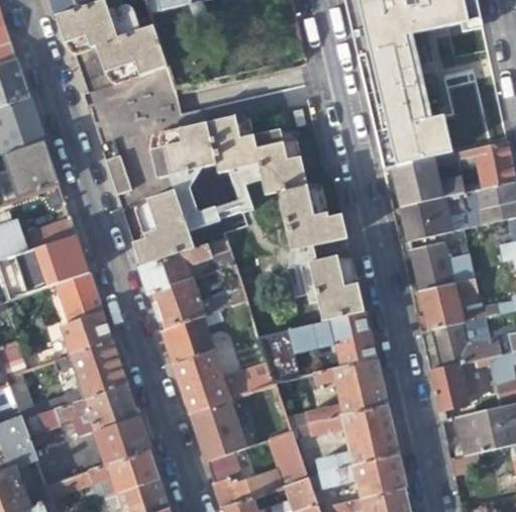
[(48,0),(54,14),(93,0),(48,0)]
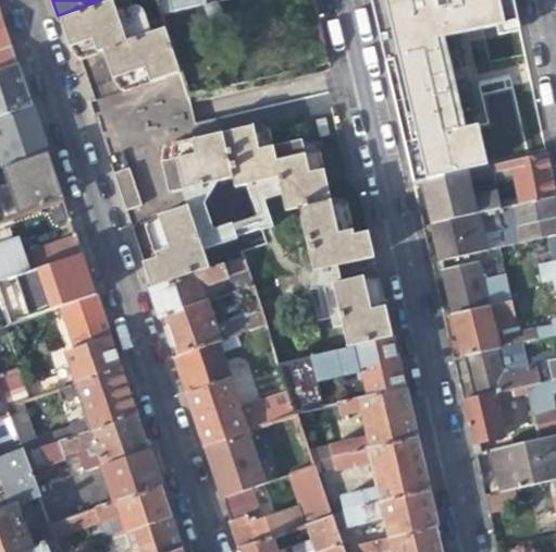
[(182,71),(168,28),(165,23),(151,28),(126,37),(113,0),(100,0),(58,15),(68,46),(91,38),(96,50),(103,48),(113,75),(146,65),(151,81),(182,71)]
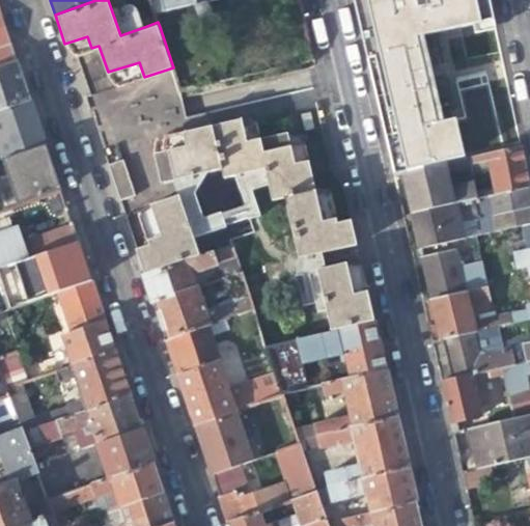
[(160,27),(189,19),(186,5),(166,10),(163,0),(150,0),(158,22),(160,27)]
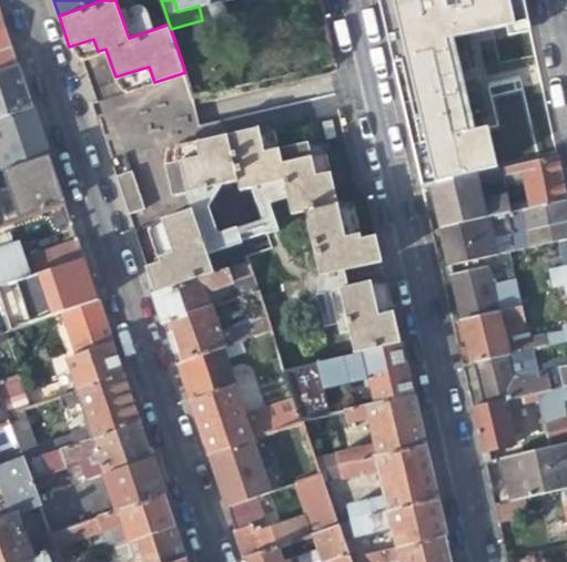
[(174,0),(178,11),(199,6),(202,20),(208,22),(222,18),(223,12),(221,1),(225,0),(174,0)]
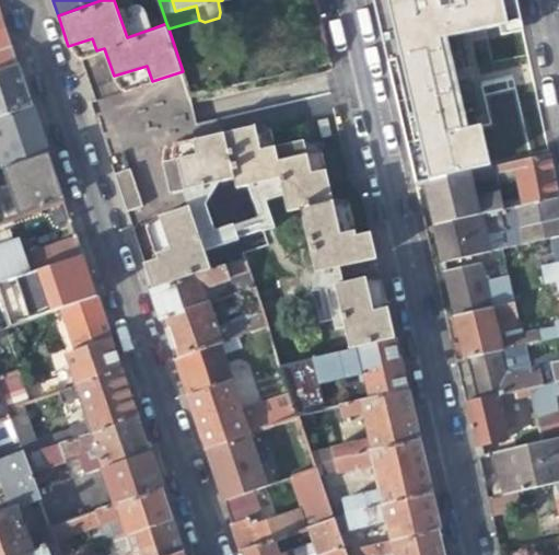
[(524,31),(517,0),(372,0),(414,180),(422,180),(468,169),(482,165),(476,128),(468,129),(450,38),(499,27),(504,36),(524,31)]
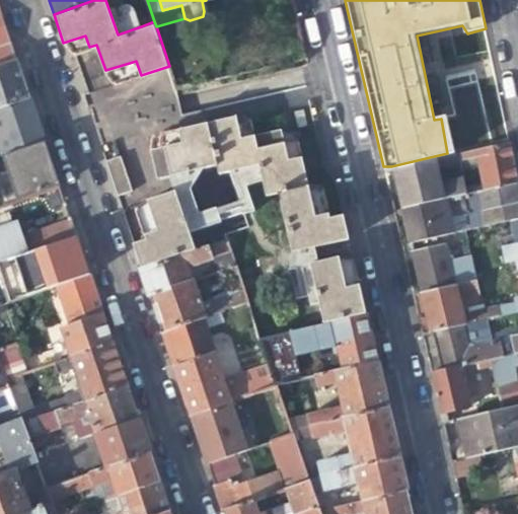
[(0,63),(16,58),(0,9),(0,63)]
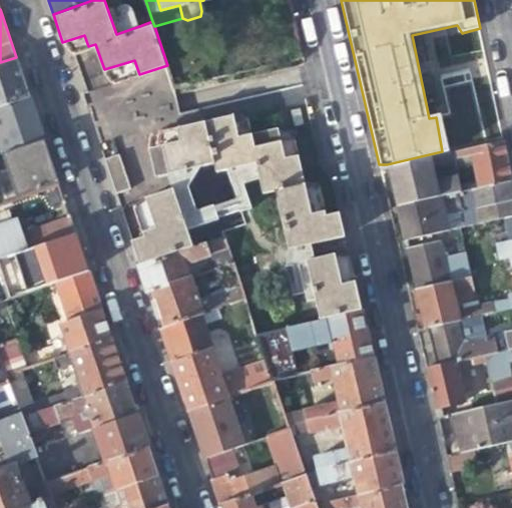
[(0,101),(28,92),(24,82),(16,57),(0,62),(0,101)]
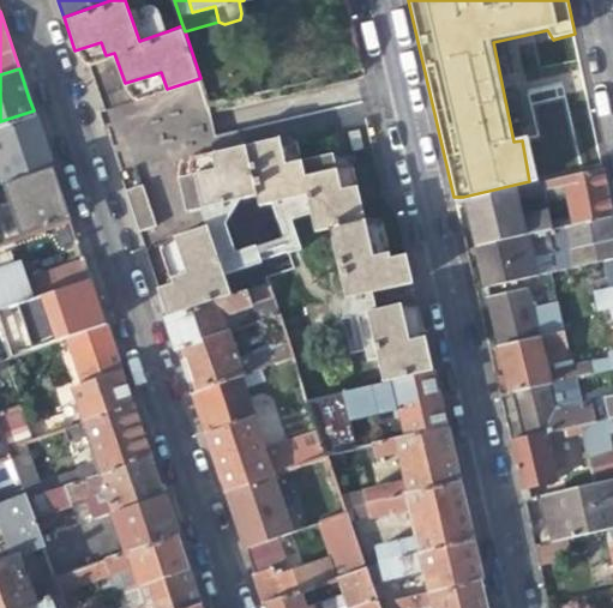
[(252,91),(209,102),(221,139),(262,131),(252,91)]
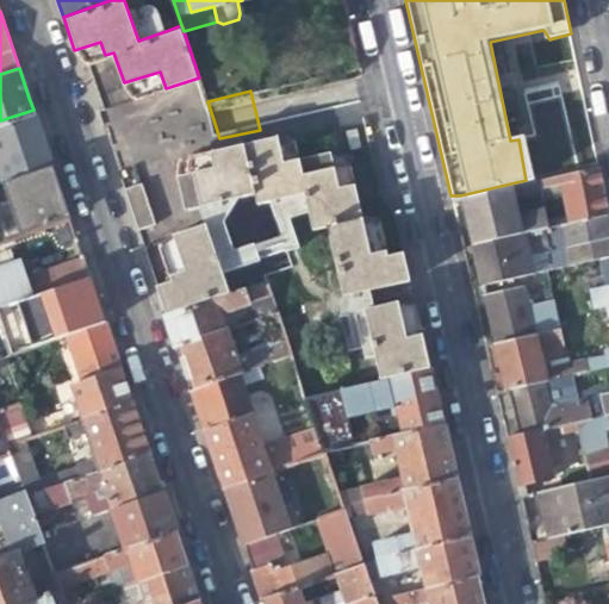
[(44,141),(33,110),(0,120),(0,179),(51,162),(44,141)]
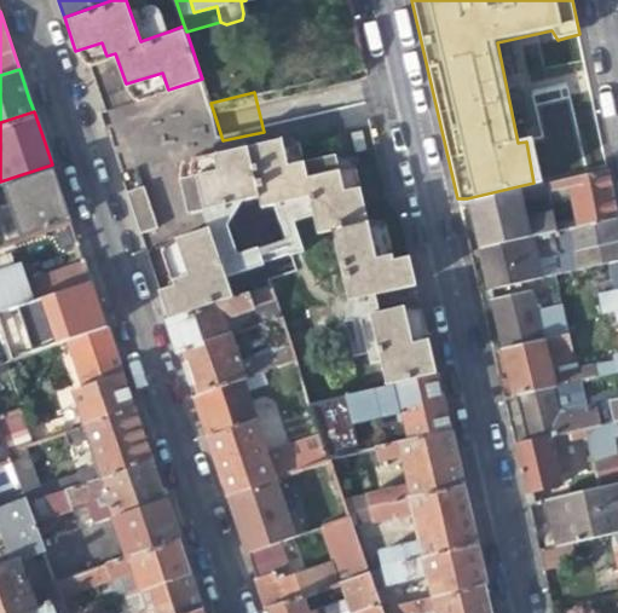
[(214,171),(178,179),(185,209),(186,213),(256,196),(259,206),(286,200),(287,203),(307,198),(316,233),(330,230),(348,300),(416,284),(410,255),(376,262),(373,244),(358,186),(342,190),(334,154),(284,165),(278,138),(211,155),(214,171)]
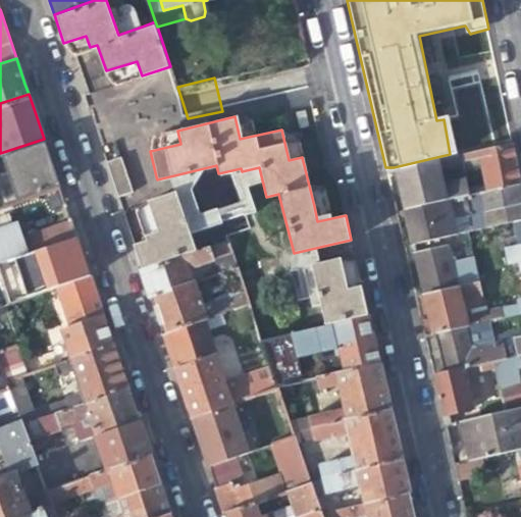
[(44,139),(0,153),(0,204),(59,184),(44,139)]
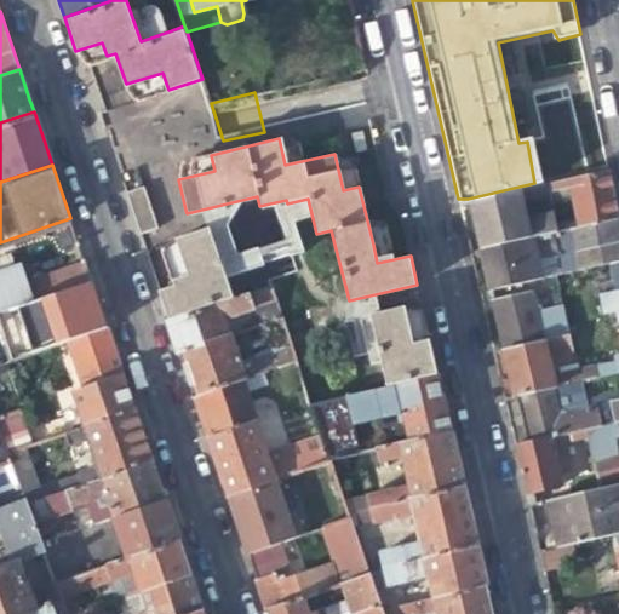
[(571,185),(578,214),(579,223),(618,213),(612,185),(608,167),(548,181),(550,190),(571,185)]
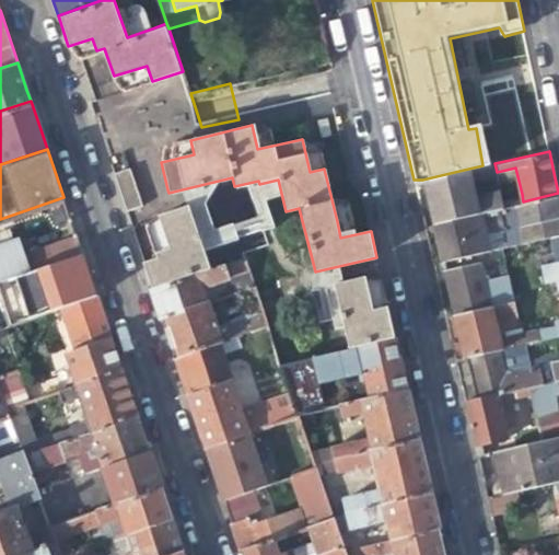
[(498,174),(497,172),(495,163),(487,165),(490,176),(498,174)]
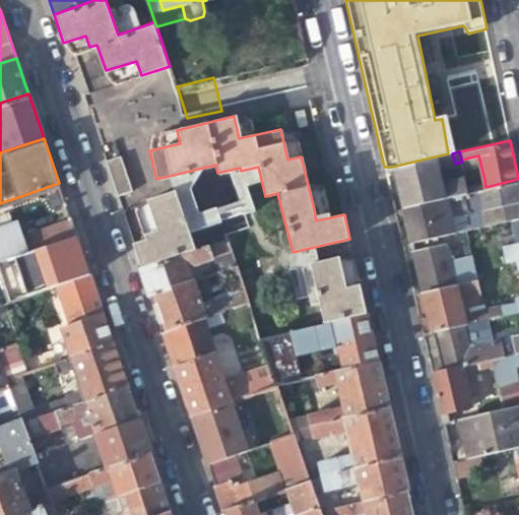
[(104,161),(113,190),(129,185),(119,155),(104,161)]
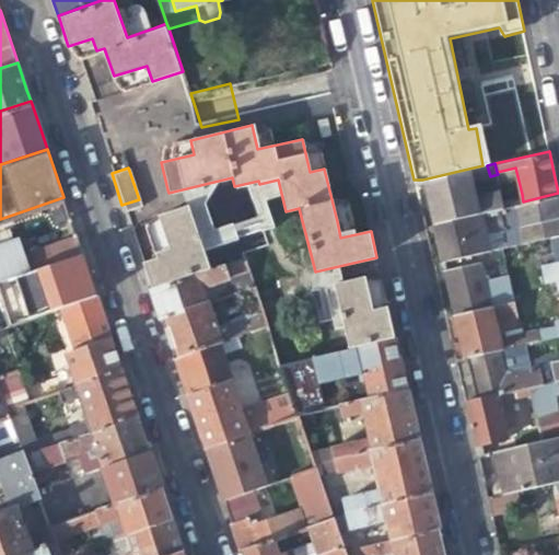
[(475,197),(468,169),(422,180),(426,195),(432,223),(435,222),(478,212),(475,197)]
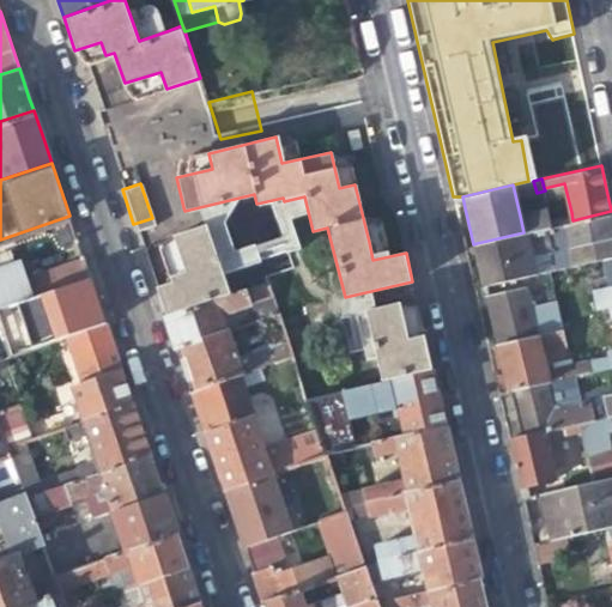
[(549,208),(520,216),(523,232),(549,226),(552,225),(550,217),(549,208)]
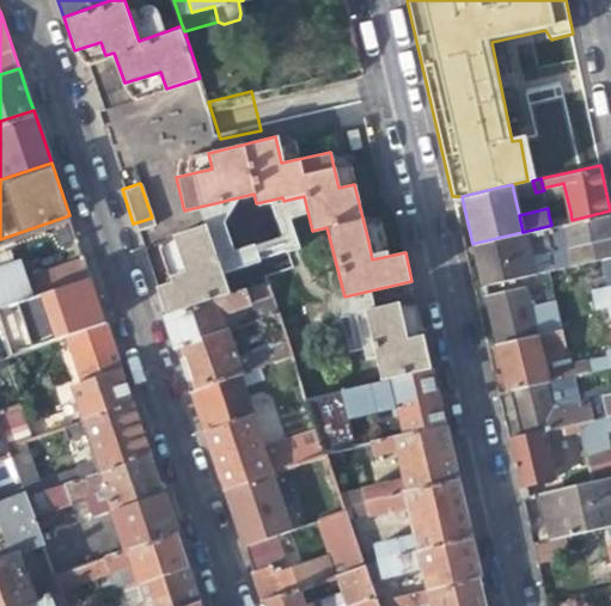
[(570,212),(549,216),(551,225),(560,222),(566,246),(610,234),(610,210),(572,220),(570,212)]
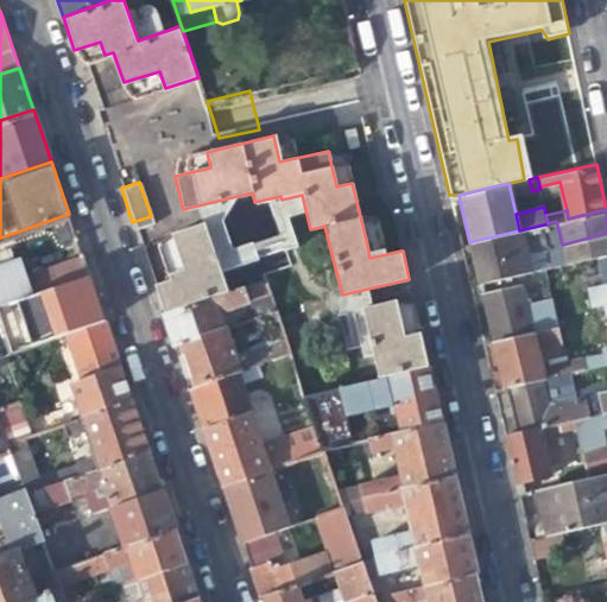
[(153,223),(151,216),(132,222),(136,229),(153,223)]
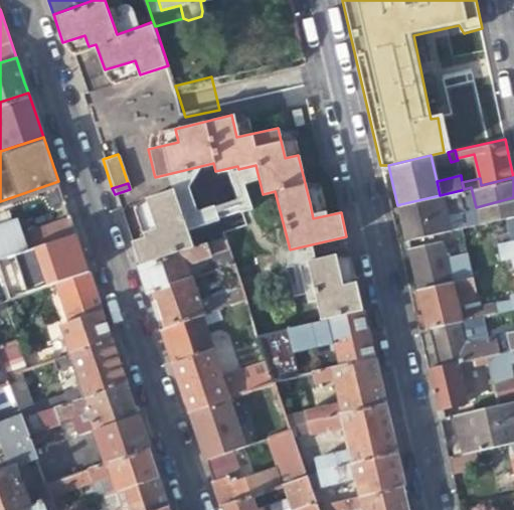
[(174,189),(146,198),(156,228),(143,233),(144,237),(131,242),(139,266),(193,247),(178,200),(193,195),(190,186),(175,191),(174,189)]
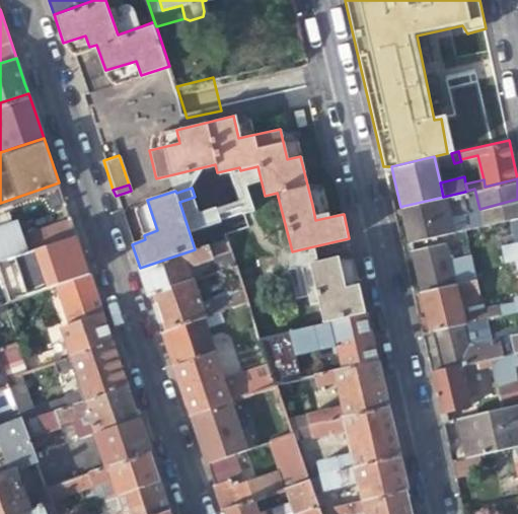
[(472,225),(517,214),(517,199),(479,209),(474,189),(467,191),(464,192),(472,225)]
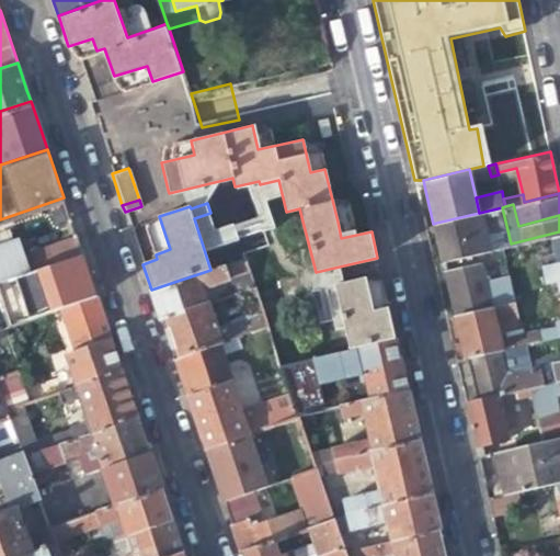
[(482,227),(479,213),(436,223),(438,236),(444,260),(471,253),(467,240),(479,237),(477,228),(482,227)]
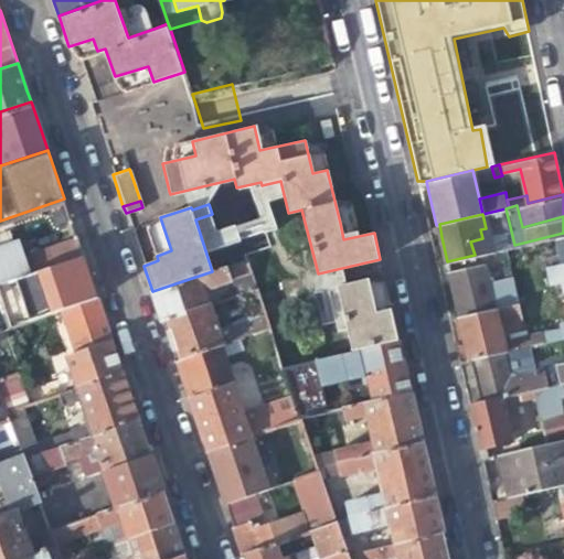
[(76,236),(20,257),(27,275),(83,255),(76,236)]
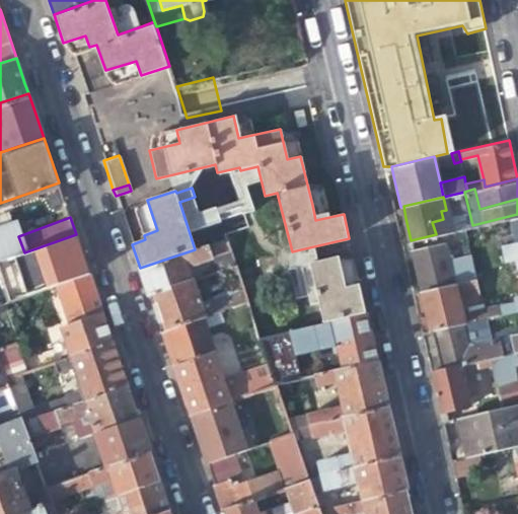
[(0,261),(24,252),(18,236),(14,225),(0,229),(0,261)]
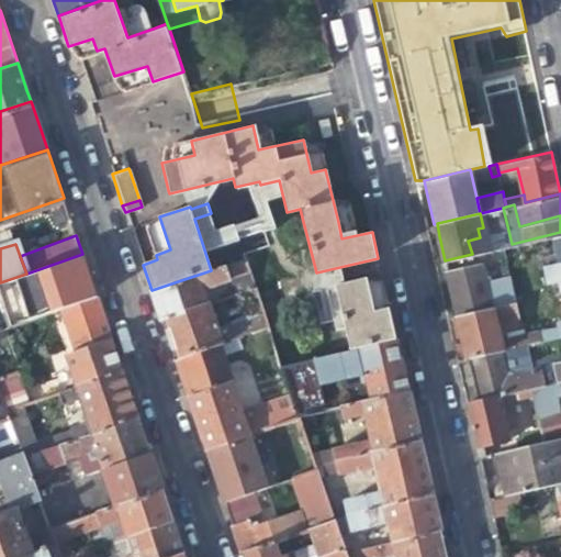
[(518,314),(515,300),(490,305),(457,313),(460,331),(467,357),(504,348),(560,334),(560,255),(540,260),(545,280),(559,277),(560,286),(560,316),(557,319),(559,325),(500,338),(495,321),(518,314)]
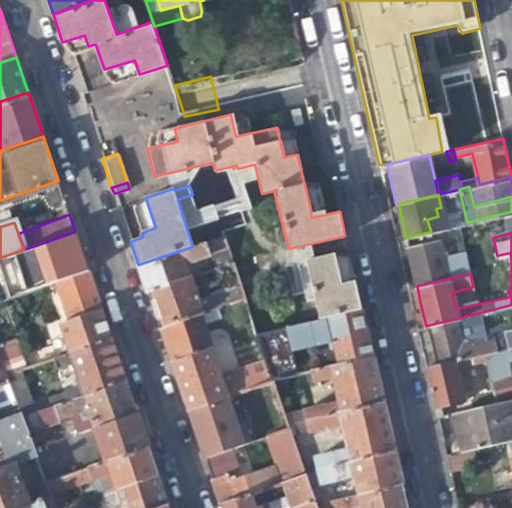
[(225,235),(192,246),(138,265),(147,291),(188,277),(182,261),(186,259),(192,261),(210,255),(209,251),(228,245),(225,235)]
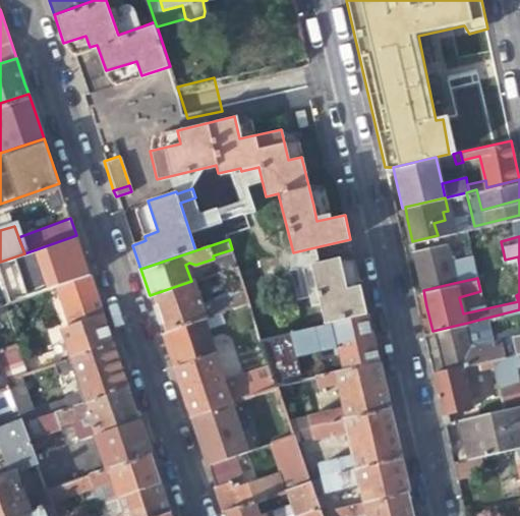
[(418,267),(423,290),(454,283),(452,274),(445,243),(414,251),(418,267)]
